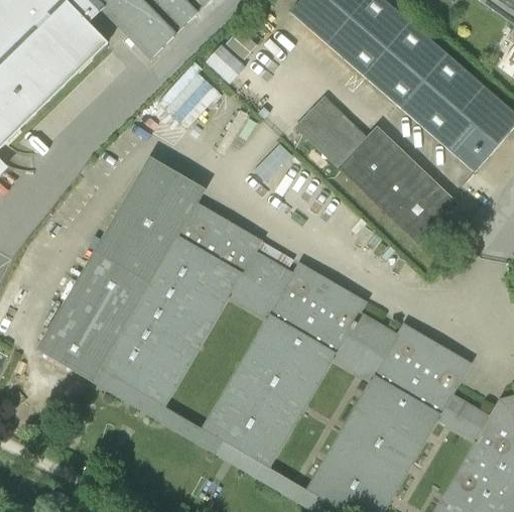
[(0,0),(0,153),(4,150),(113,42),(92,22),(97,16),(106,6),(99,0),(0,0)]
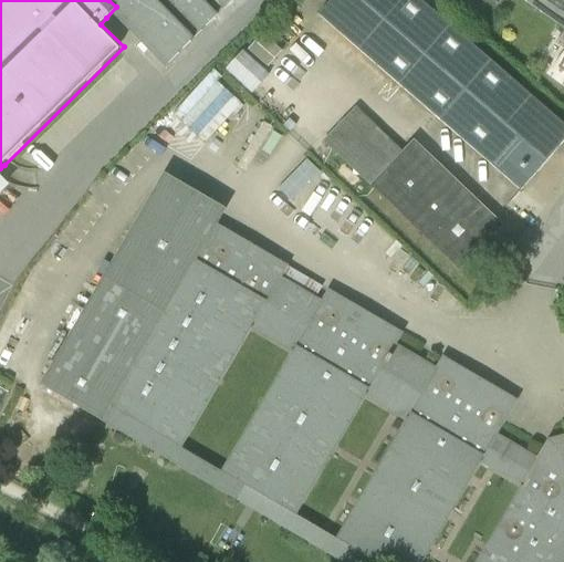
[(108,0),(171,63),(236,0),(108,0)]
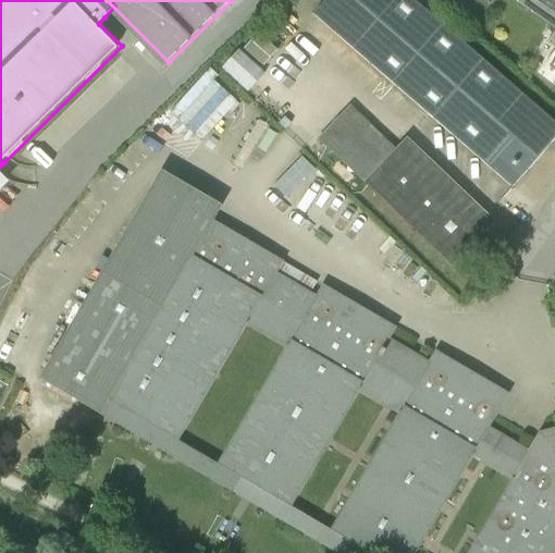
[(554,120),(415,0),(323,0),(311,14),(512,186),(554,135),(554,120)]
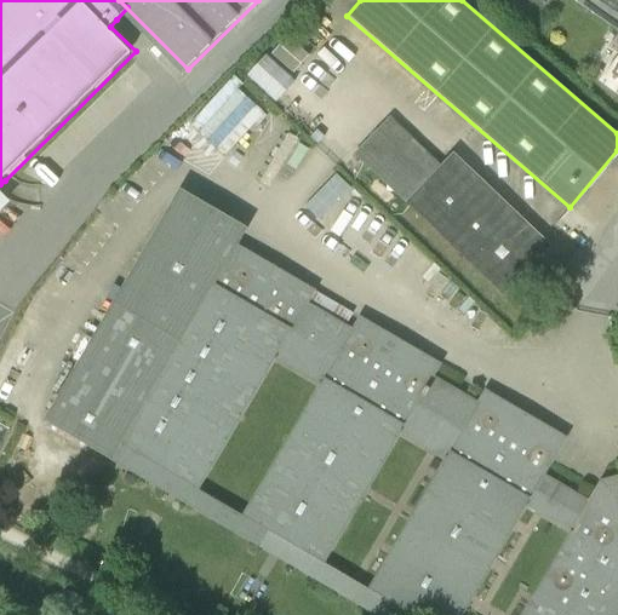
[(578,0),(617,28),(617,0),(578,0)]
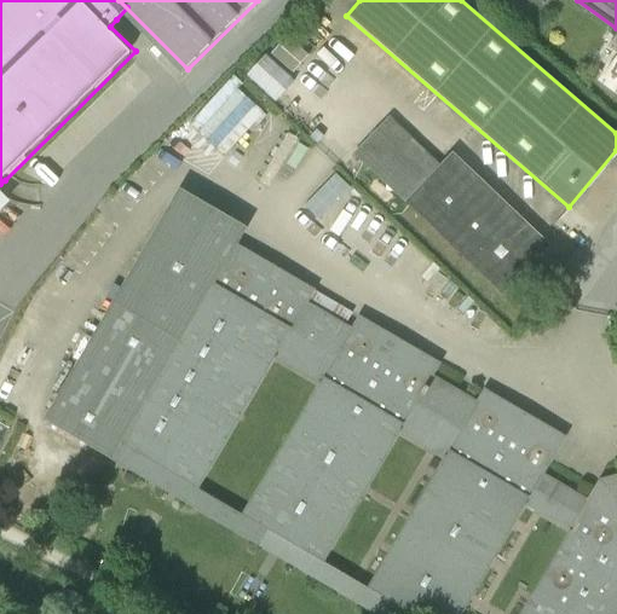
[(294,30),(278,47),(299,67),(315,50),(294,30)]
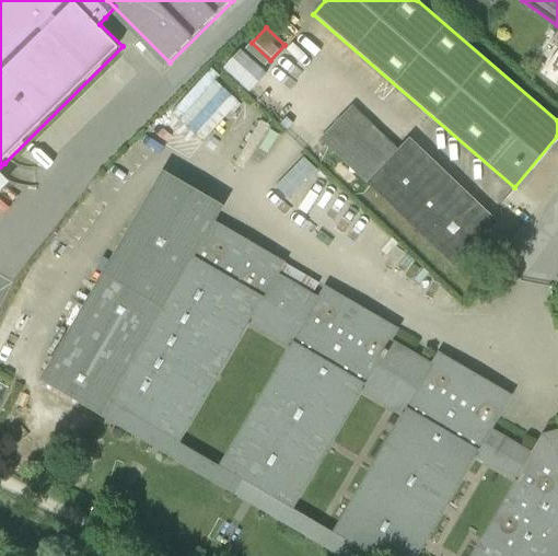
[(321,136),(453,266),(496,222),(409,137),(397,149),(351,104),(321,136)]
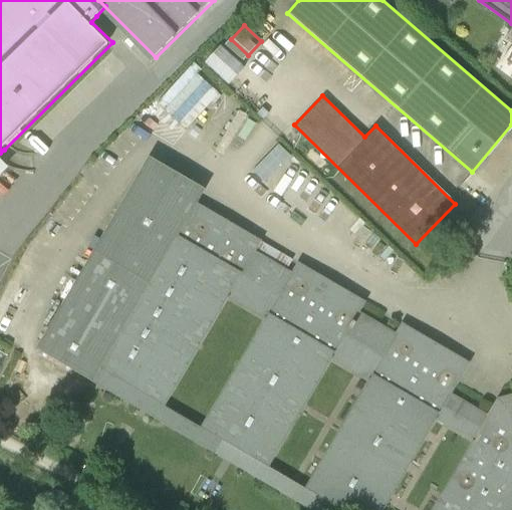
[(269,177),(295,151),(283,139),(257,165),(269,177)]
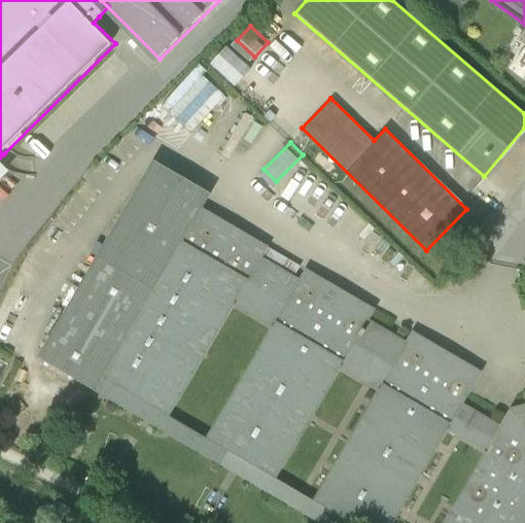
[(524,405),(511,408),(500,424),(463,403),(481,372),(412,330),(407,341),(369,319),(375,308),(306,268),(300,278),(261,256),(269,245),(202,205),(208,194),(151,161),(37,356),(321,522),(390,522),(447,427),(486,450),(443,522),(524,522),(524,405)]
